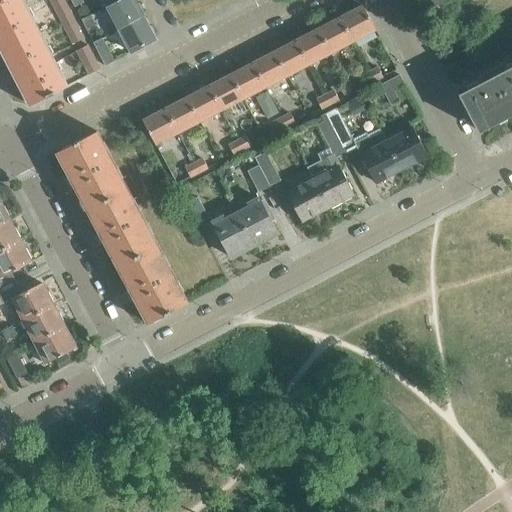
[(0,0),(0,46),(2,51),(39,32),(22,0),(0,0)]
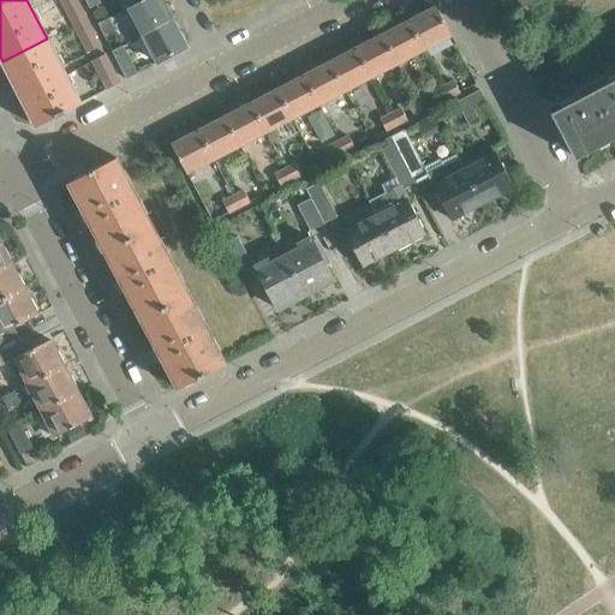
[(76,0),(72,0),(63,5),(67,15),(81,7),(76,0)]
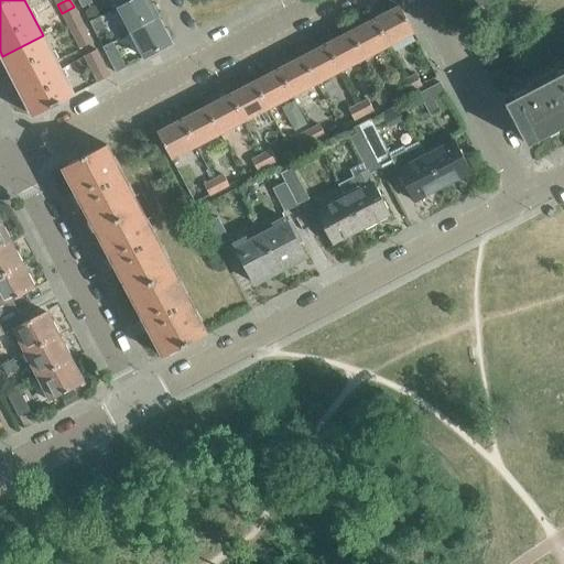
[(130,0),(117,7),(131,32),(158,18),(155,14),(158,13),(152,2),(150,3),(148,0),(130,0)]
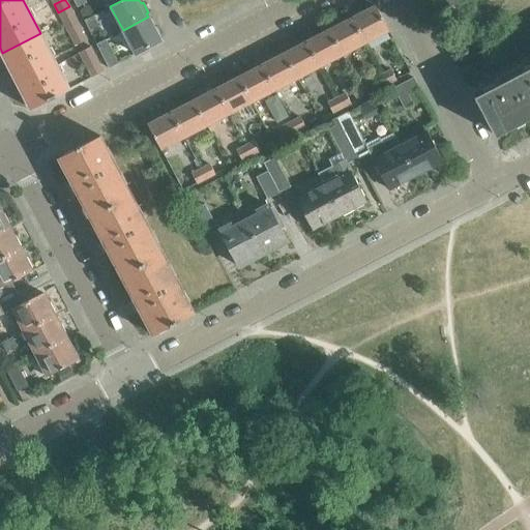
[(437,0),(443,10),(453,5),(458,3),(455,0),(437,0)]
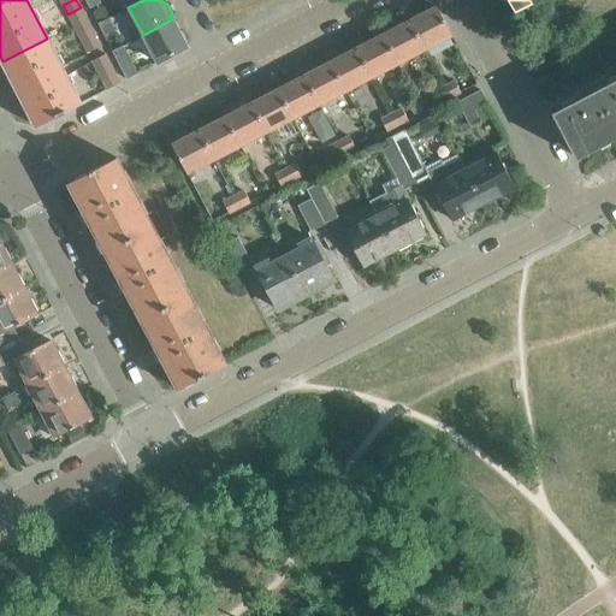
[(437,6),(410,21),(425,48),(451,35),(437,6)]
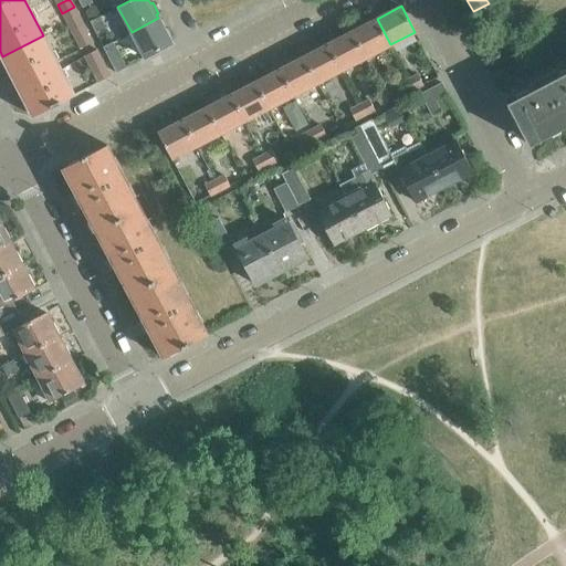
[(62,13),(66,22),(79,16),(74,7),(62,13)]
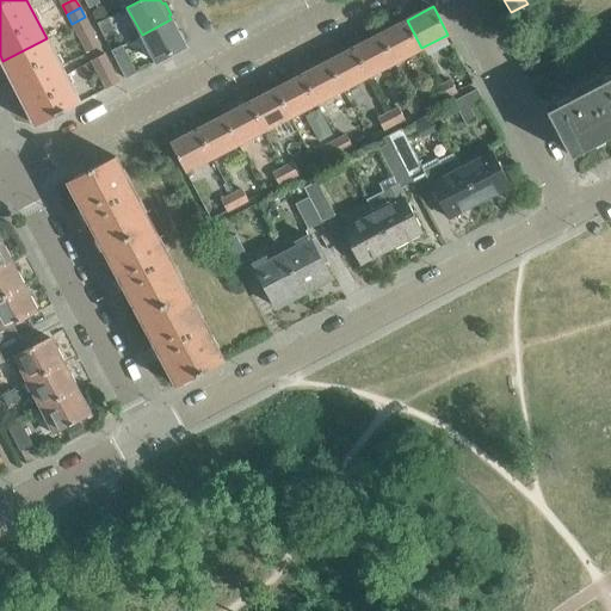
[(72,24),(76,34),(90,26),(85,17),(72,24)]
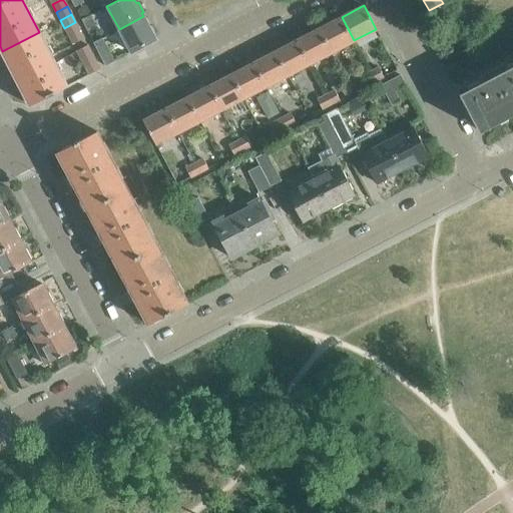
[(80,20),(85,29),(94,25),(89,15),(80,20)]
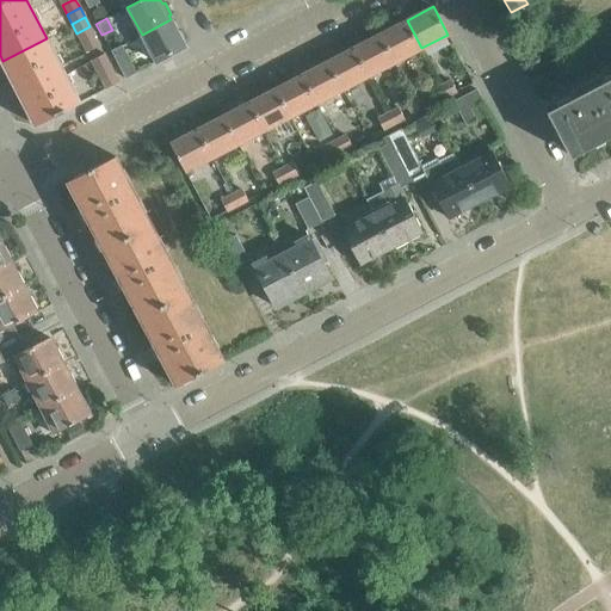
[(156,62),(185,47),(183,42),(185,41),(179,30),(177,31),(171,19),(142,35),(156,62)]
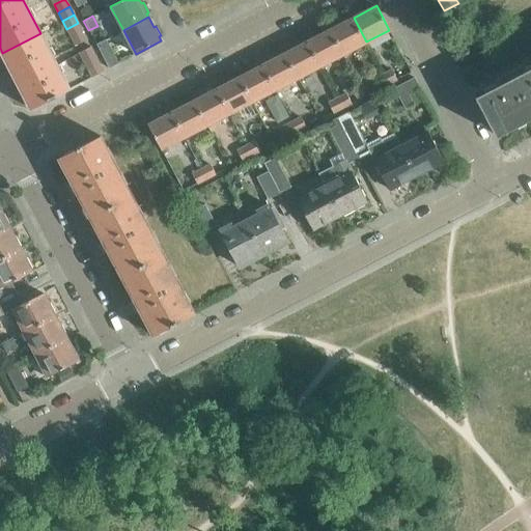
[(331,29),(343,54),(366,42),(354,18),(331,29)]
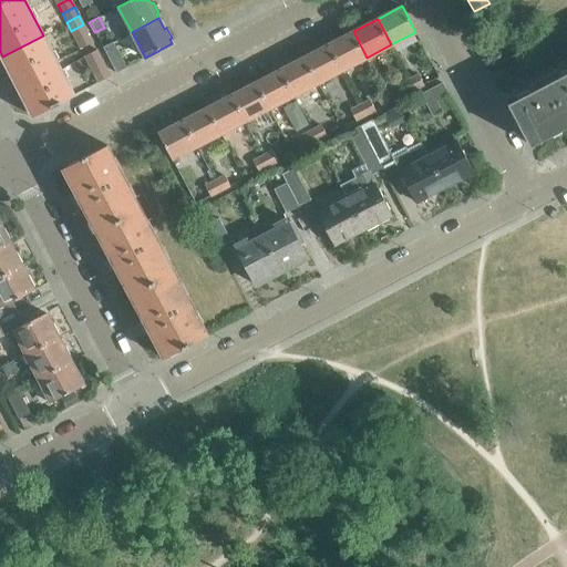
[(71,31),(75,40),(88,33),(83,24),(71,31)]
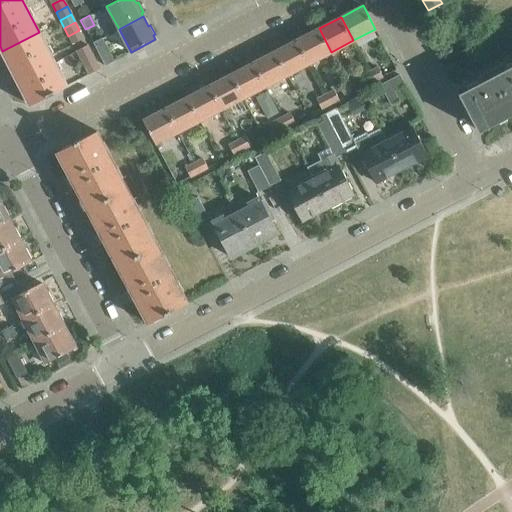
[(319,28),(297,40),(309,63),(331,52),(319,28)]
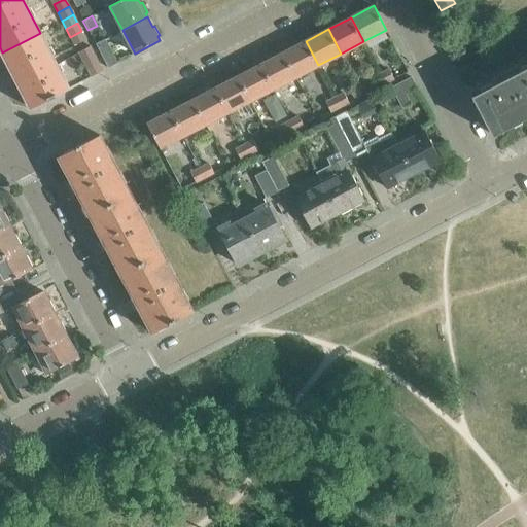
[(81,31),(70,37),(74,45),(85,39),(81,31)]
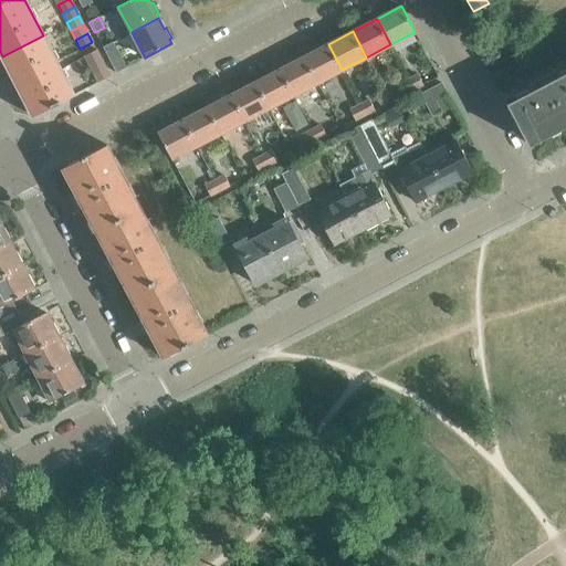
[(33,116),(73,95),(43,35),(2,56),(33,116)]
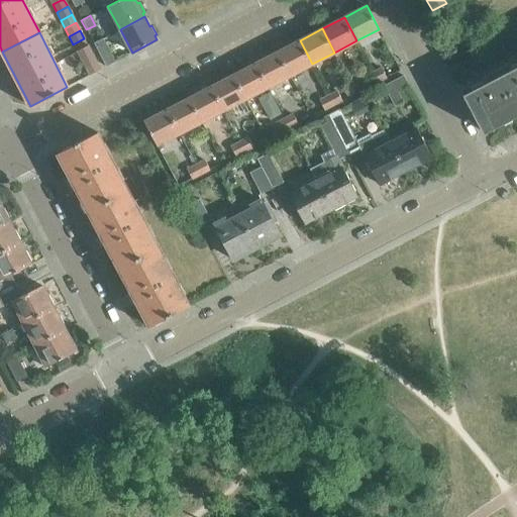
[(106,67),(116,62),(103,37),(93,42),(106,67)]
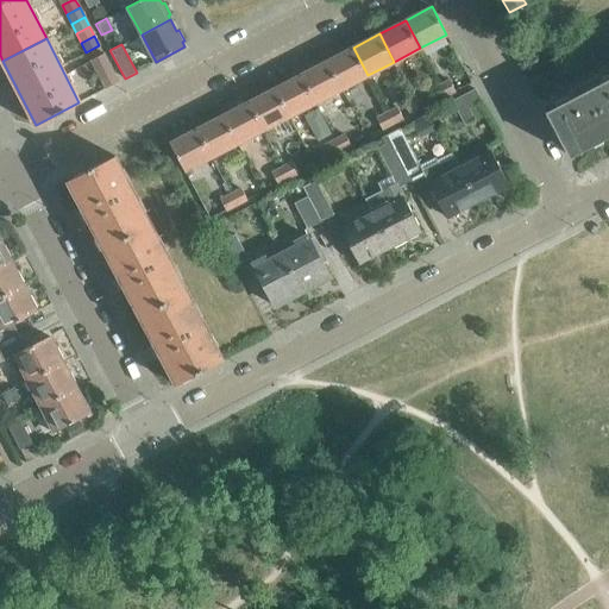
[(327,61),(341,89),(368,75),(353,48),(327,61)]
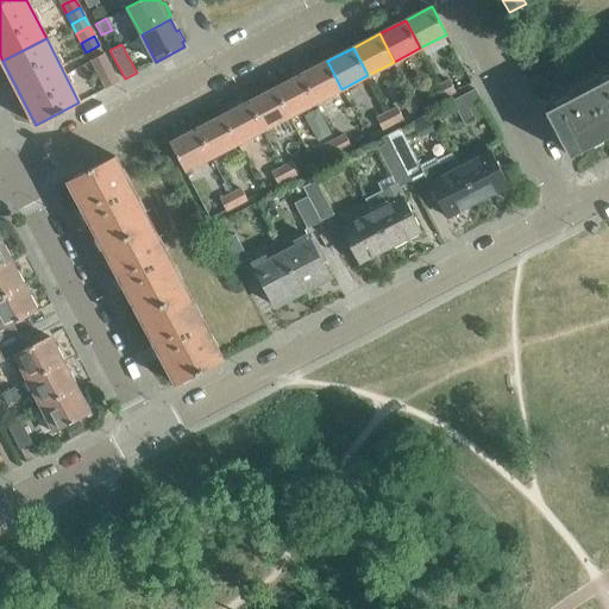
[(108,63),(104,54),(90,61),(95,69),(108,63)]
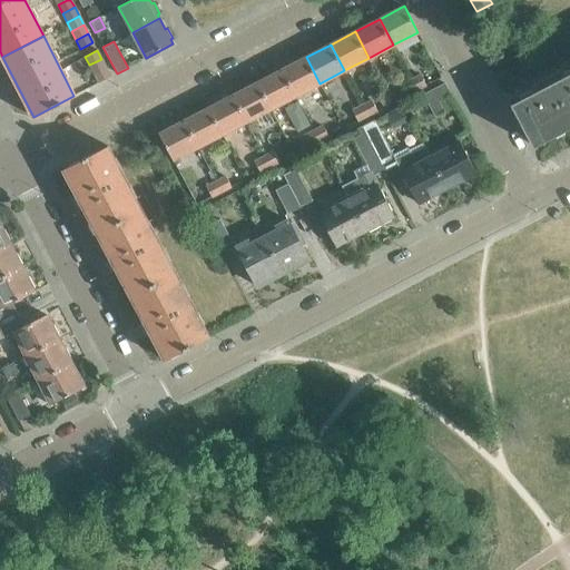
[(306,57),(282,70),(295,96),(320,84),(306,57)]
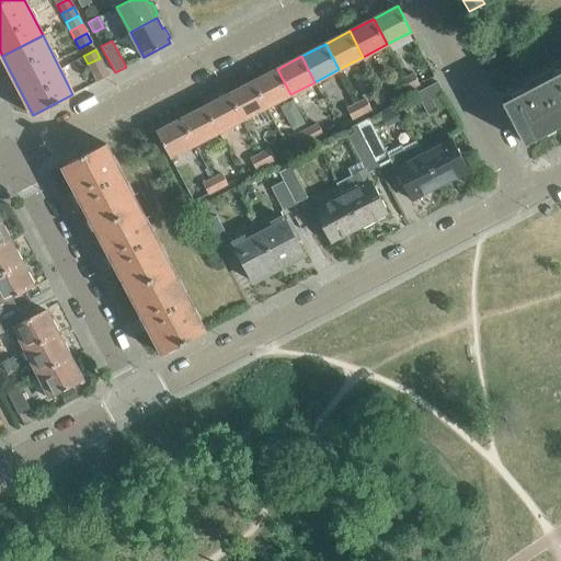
[(104,66),(100,58),(88,64),(92,72),(104,66)]
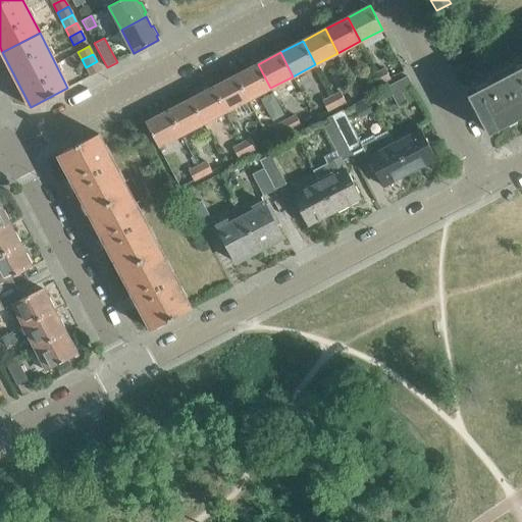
[(86,67),(90,75),(101,69),(97,61),(86,67)]
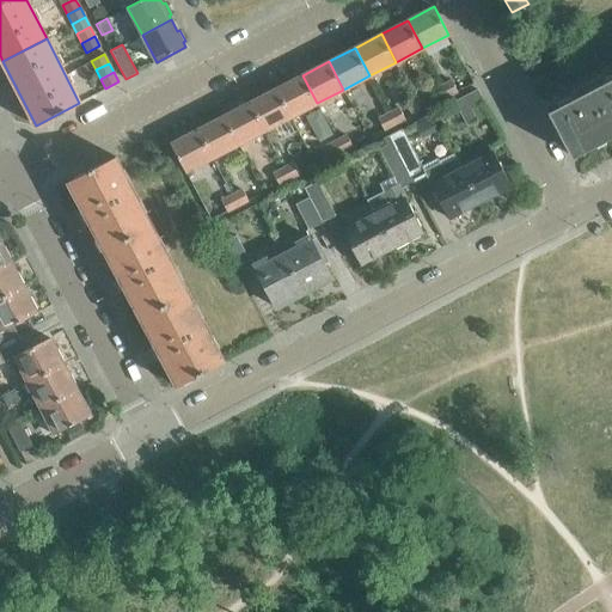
[(276,89),(291,117),(317,103),(303,75),(276,89)]
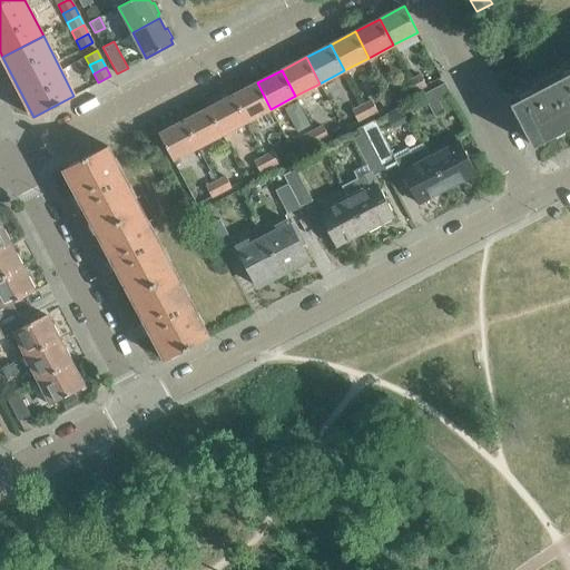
[(563,71),(547,80),(563,115),(569,126),(569,125),(569,75),(566,77),(563,71)]
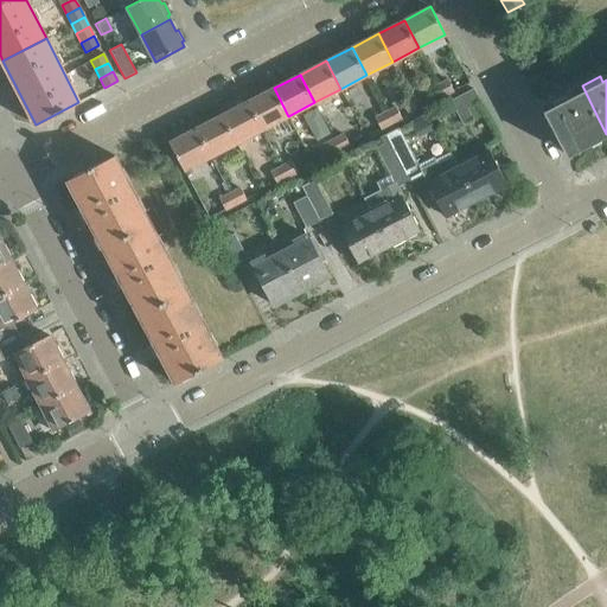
[(442,96),(453,90),(448,80),(438,85),(442,96)]
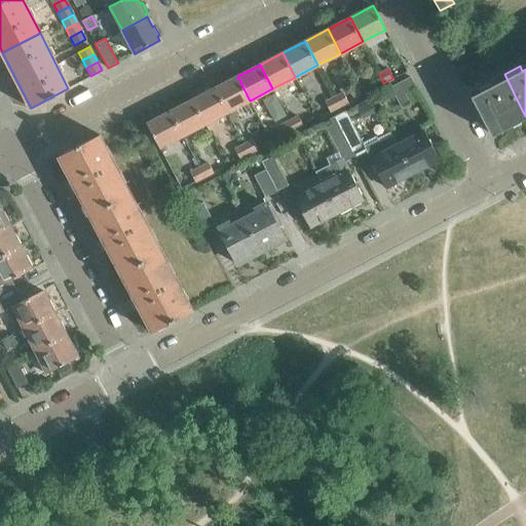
[(374,87),(383,83),(379,74),(370,78),(374,87)]
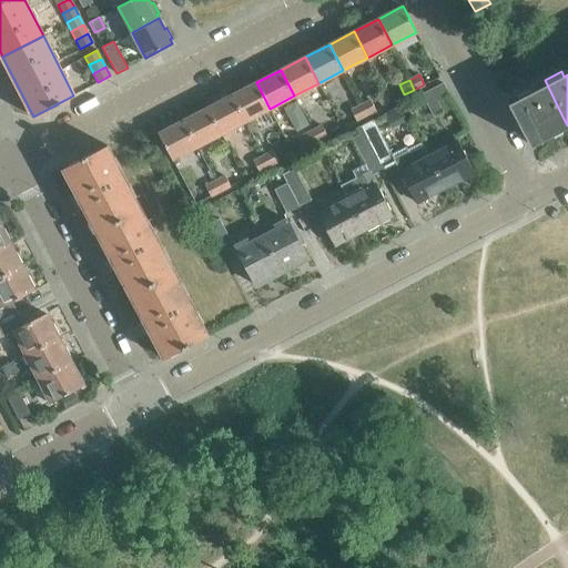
[(541,139),(567,125),(561,114),(545,80),(528,89),(530,94),(509,105),(525,134),(530,145),(541,139)]
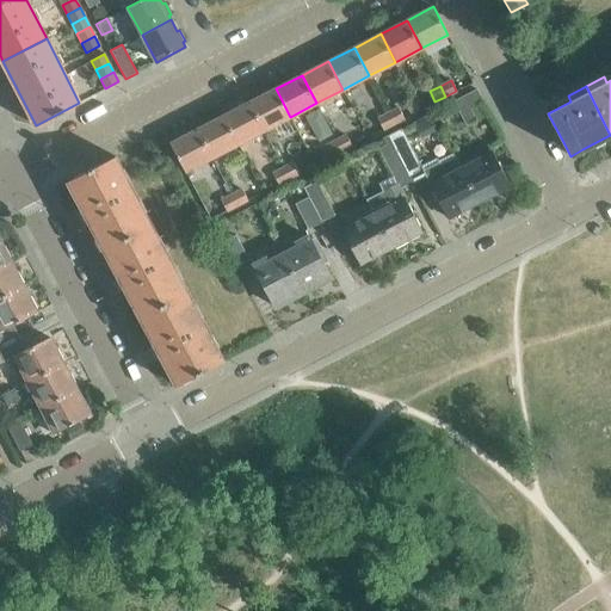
[(276,88),(250,103),(264,130),(290,117),(276,88)]
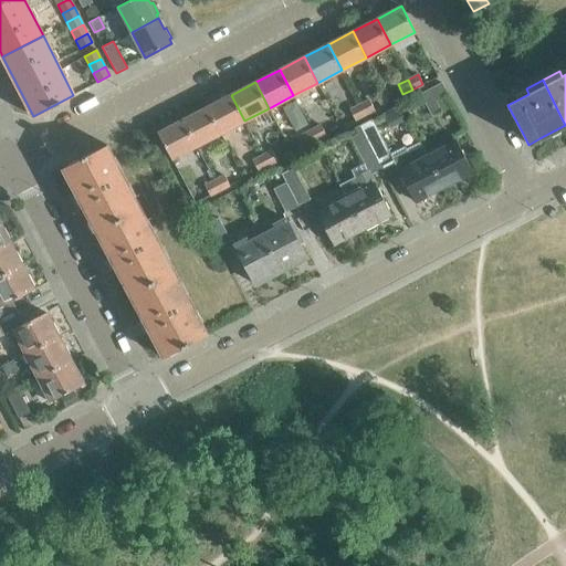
[(441,83),(420,94),(431,115),(441,111),(436,101),(448,94),(441,83)]
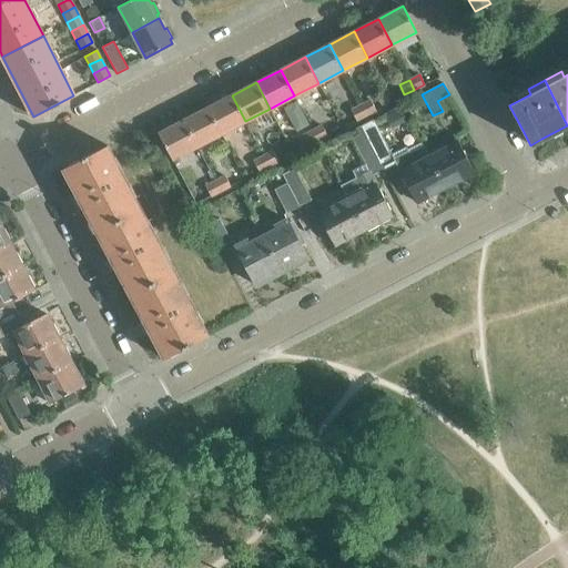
[(208,108),(221,133),(245,121),(232,95),(208,108)]
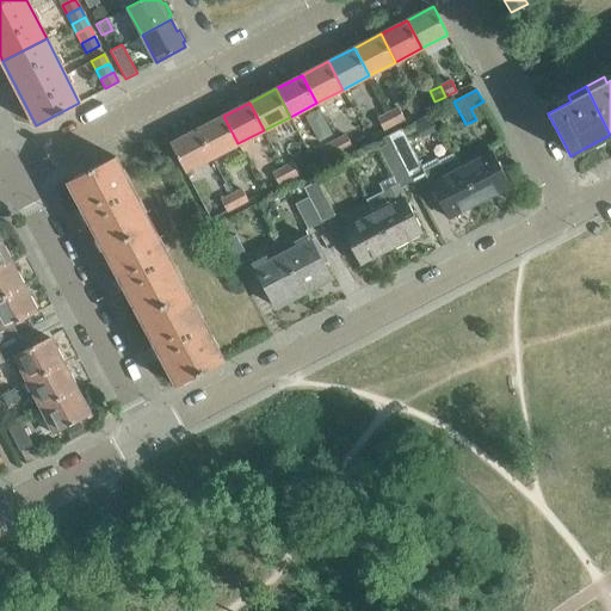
[(394,123),(405,118),(399,107),(388,112),(394,123)]
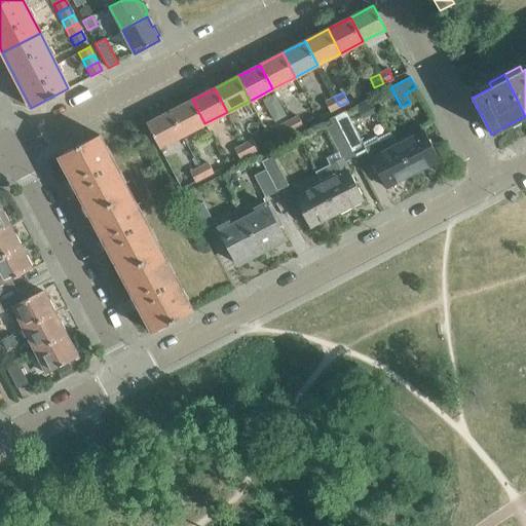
[(330,111),(339,106),(334,97),(325,102),(330,111)]
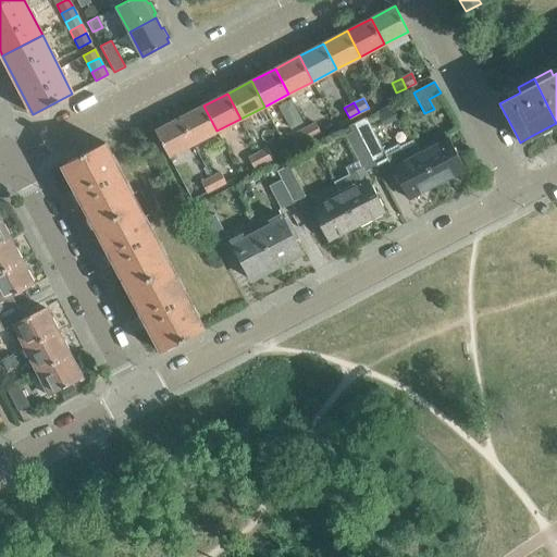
[(203,106),(180,119),(193,144),(217,131),(203,106)]
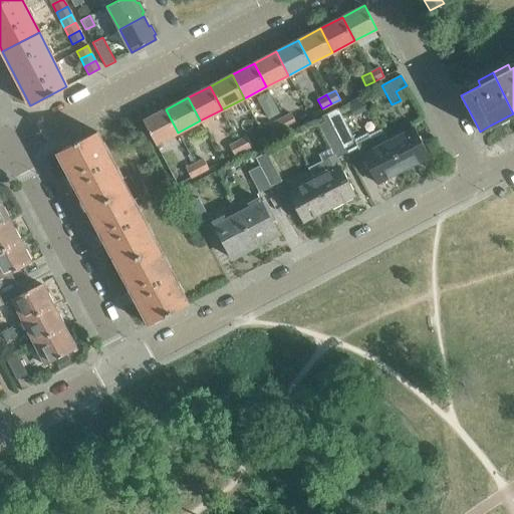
[(266,106),(264,111),(268,118),(279,112),(273,102),(266,106)]
